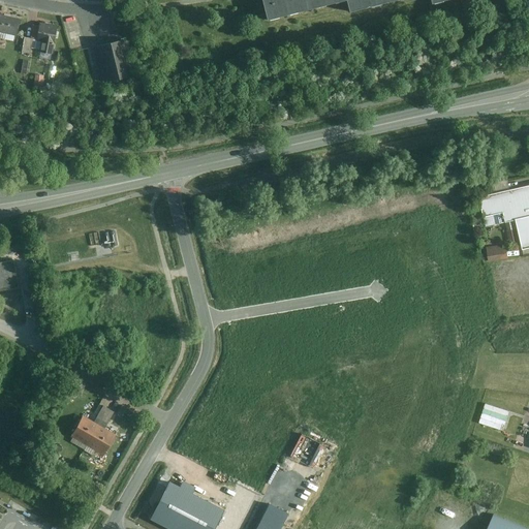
[(346,0),(260,0),(267,22),(347,2),(346,0)]
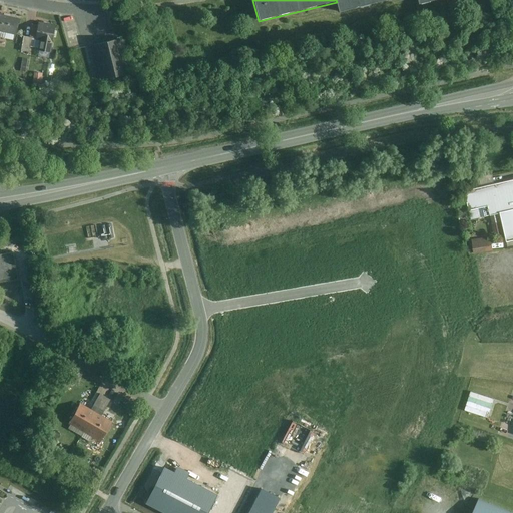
[(336,0),(337,2),(339,13),(392,0),(336,0)]
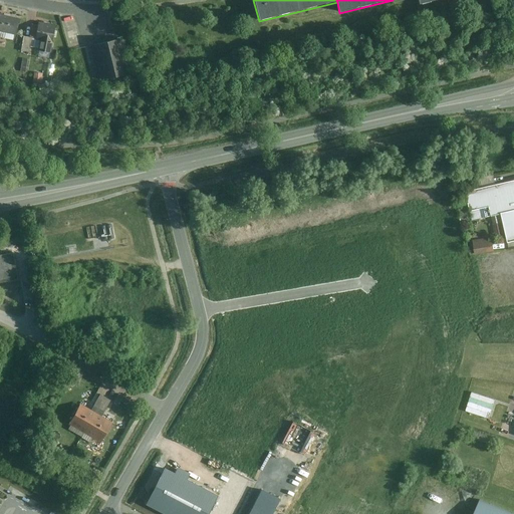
[(20,19),(0,14),(0,31),(17,35),(20,19)]
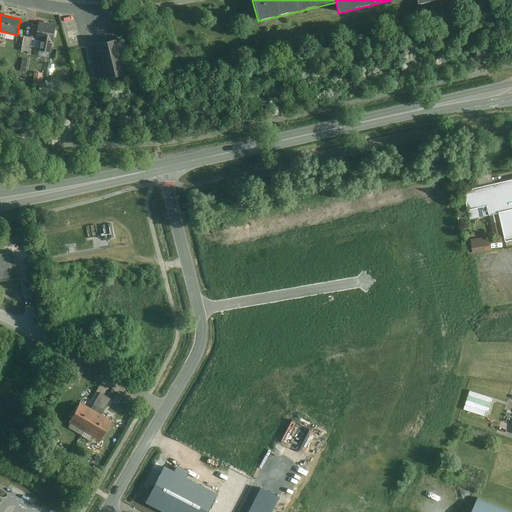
[(52,52),(56,25),(40,23),(39,25),(33,25),(30,38),(25,37),(22,50),(30,51),(30,48),(52,52)]
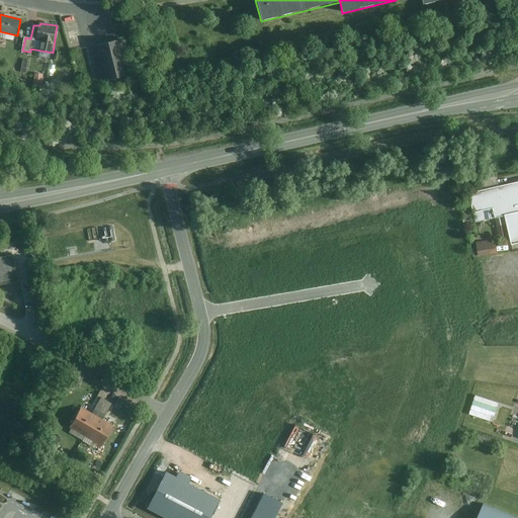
[(131,75),(122,39),(93,47),(101,82),(131,75)]
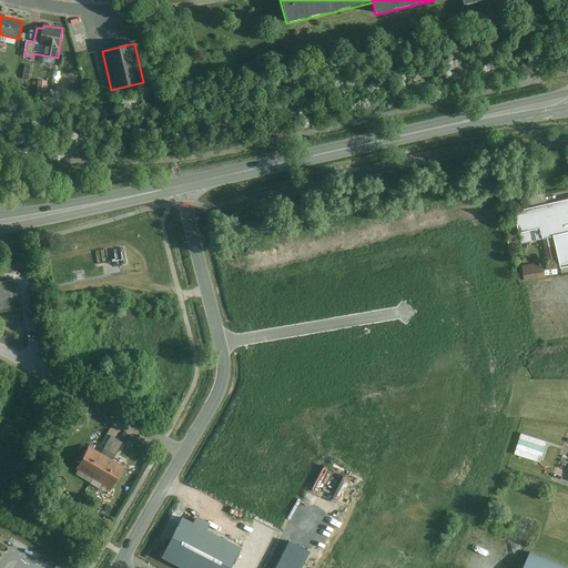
[(48,82),(39,81),(38,91),(47,92),(48,82)]
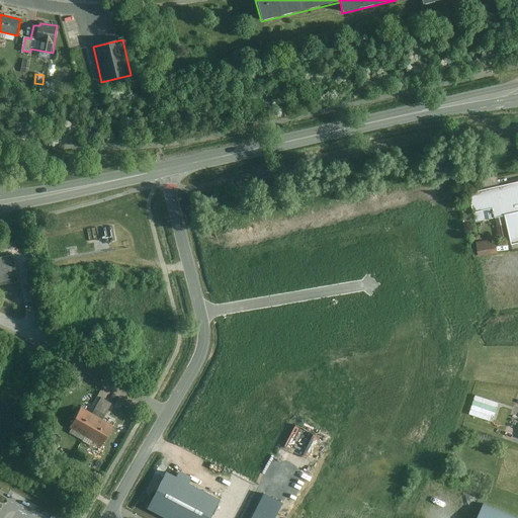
[(517,178),(515,180),(467,190),(473,209),(482,207),(484,218),(505,213),(511,238),(512,241),(517,239),(517,178)]
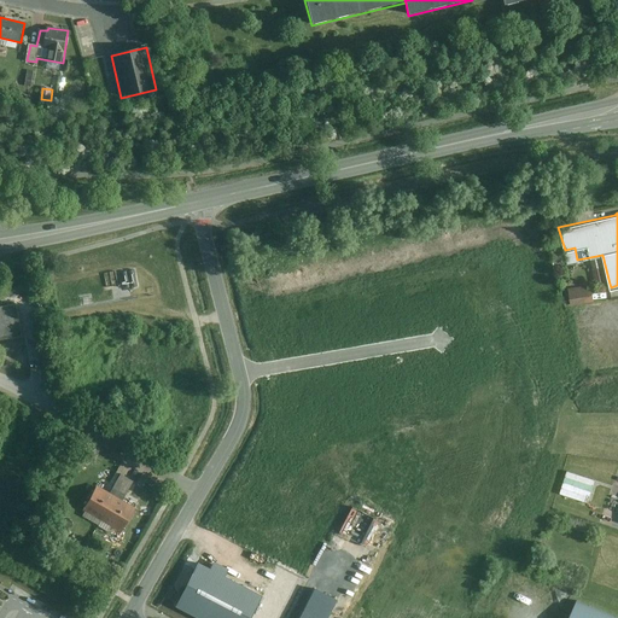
[(593,260),(595,283),(605,283),(604,258),(593,260)]
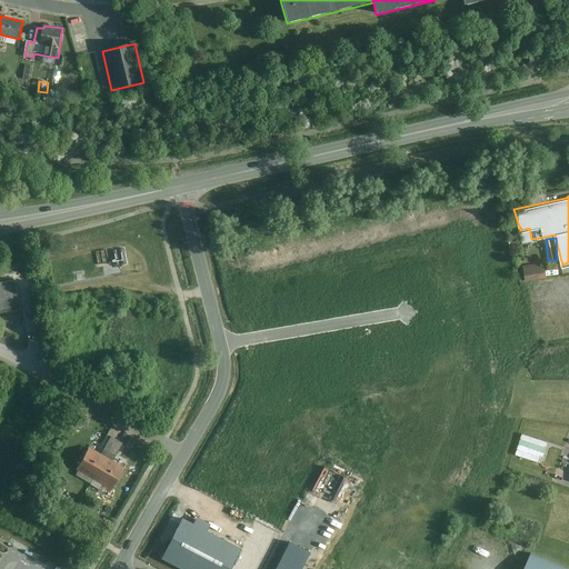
[(106,251),(96,253),(98,266),(108,263),(106,251)]
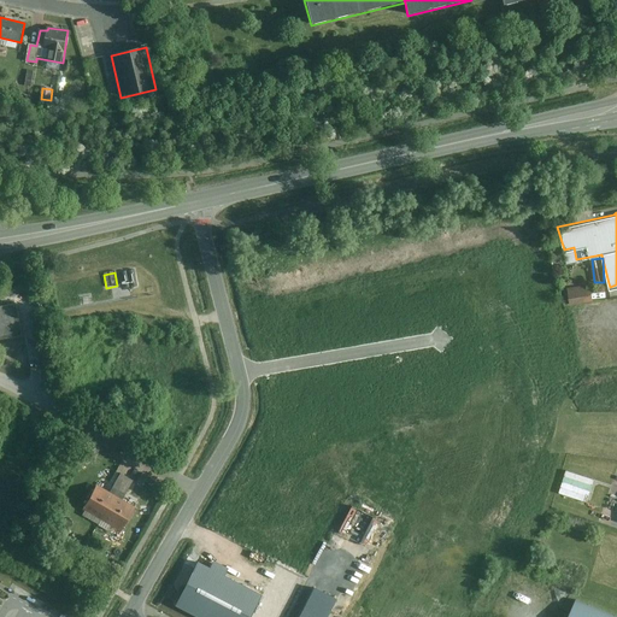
[(566,285),(569,300),(593,297),(591,281),(566,285)]
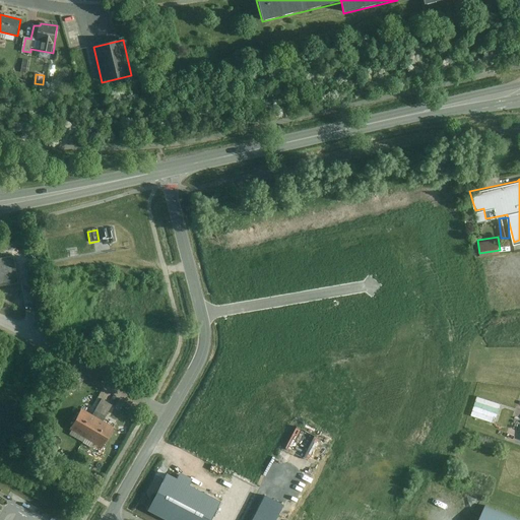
[(13,255),(0,257),(0,285),(18,282),(13,255)]
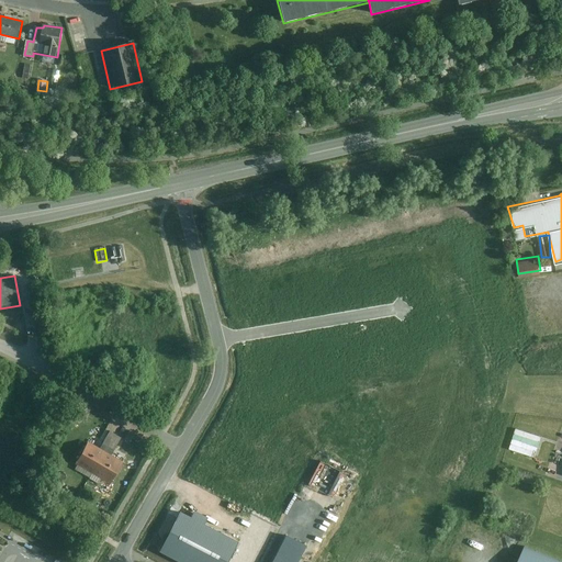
[(516,428),(509,449),(536,457),(542,436),(516,428)]
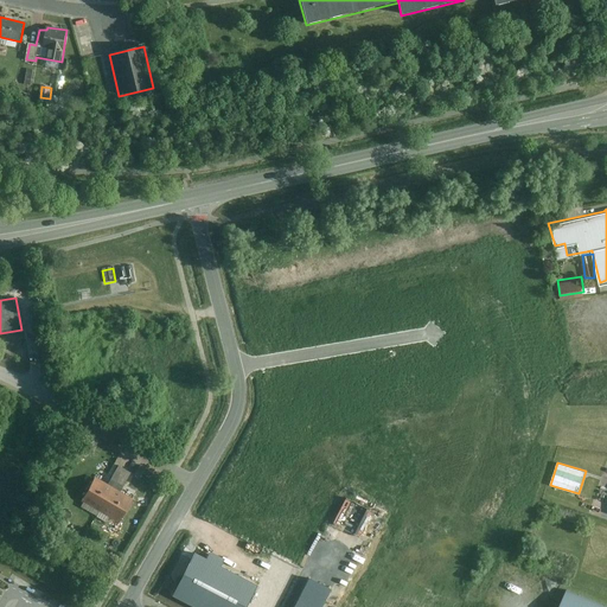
[(102,510),(127,467),(120,464),(109,483),(97,477),(83,499),(102,510)]
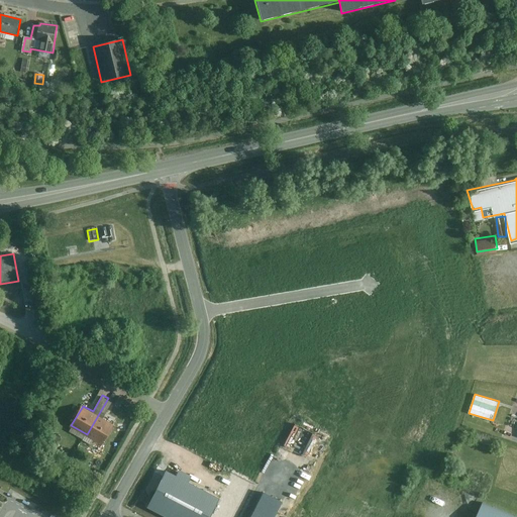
[(108,398),(87,434),(103,443),(115,423),(104,417),(113,402),(108,398)]
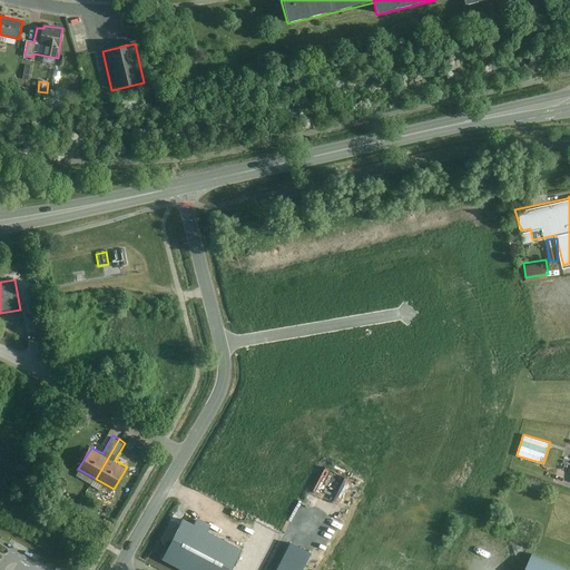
[(183,514),(161,554),(189,569),(227,569),(242,547),(206,528),(210,521),(196,513),(193,520),(183,514)]
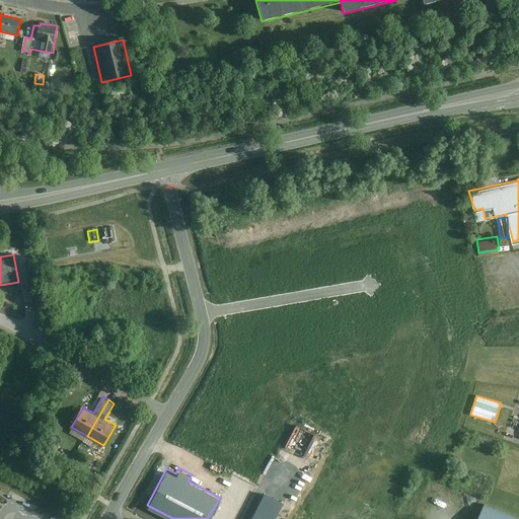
[(250,518),(275,518),(283,505),(264,495),(250,518)]
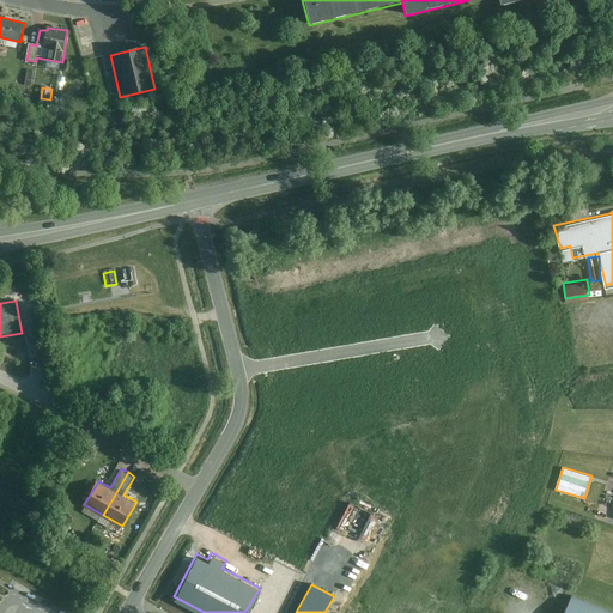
[(612,612),(612,611),(575,596),(568,612),(612,612)]
